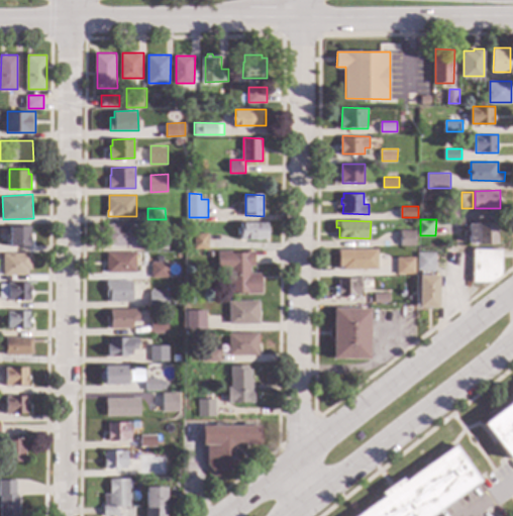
[(269,237),(242,237),(243,222),(270,222),(269,237)]
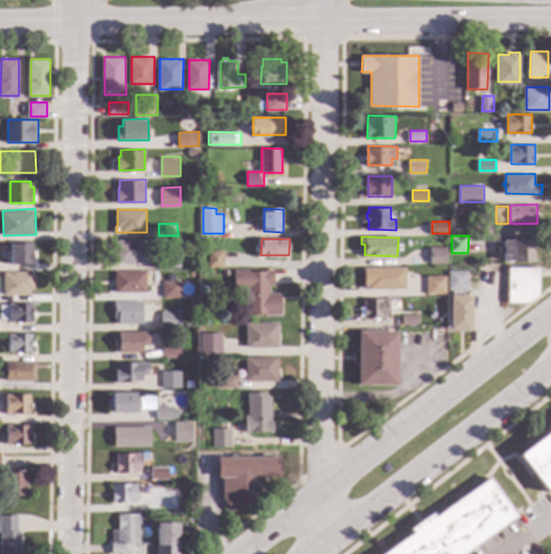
[(535,260),(505,259),(505,252),(500,252),(501,246),(504,246),(504,240),(516,240),(516,239),(535,239),(535,260)]
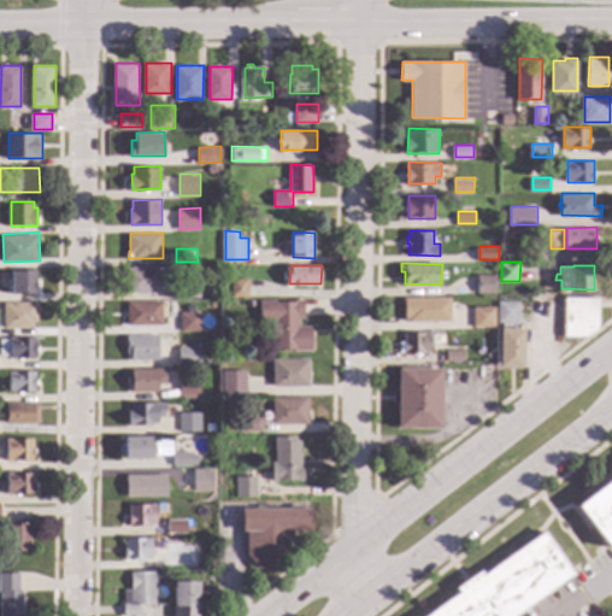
[(170,287),(162,287),(162,292),(129,293),(129,267),(170,267),(170,287)]
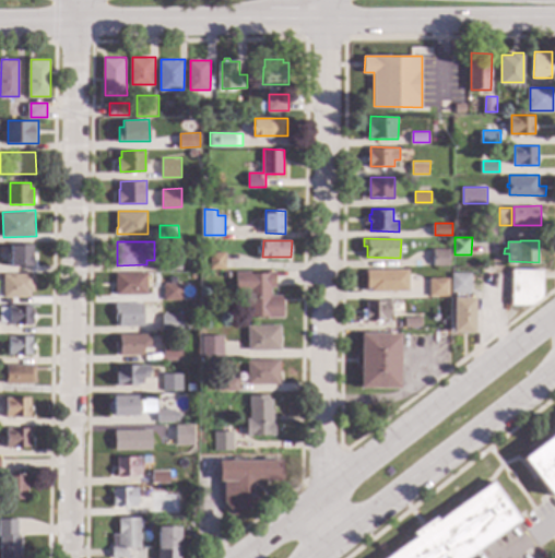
[(35,264),(13,265),(12,244),(34,242),(35,264)]
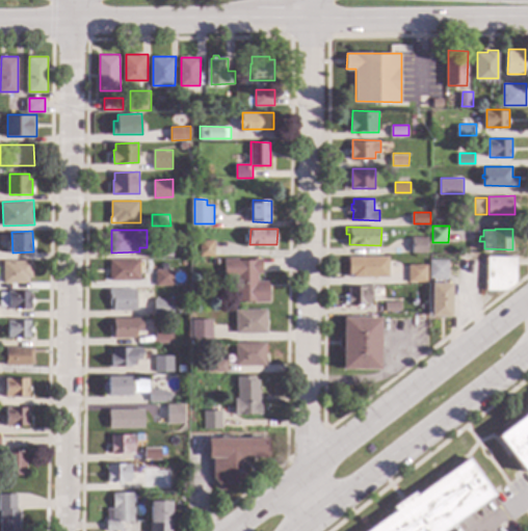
[(429,251),(414,251),(414,235),(429,235),(429,251)]
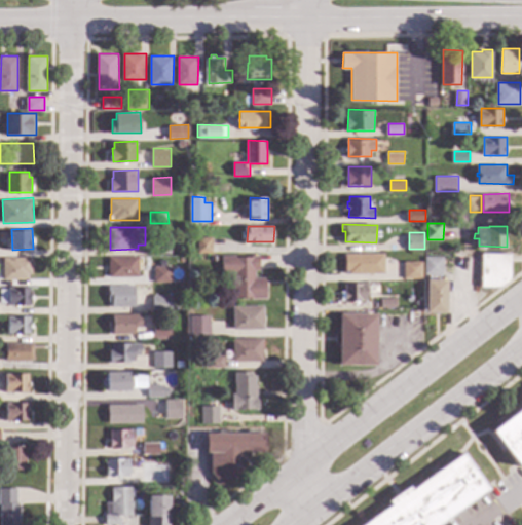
[(213,252),(199,252),(200,236),(214,236),(213,252)]
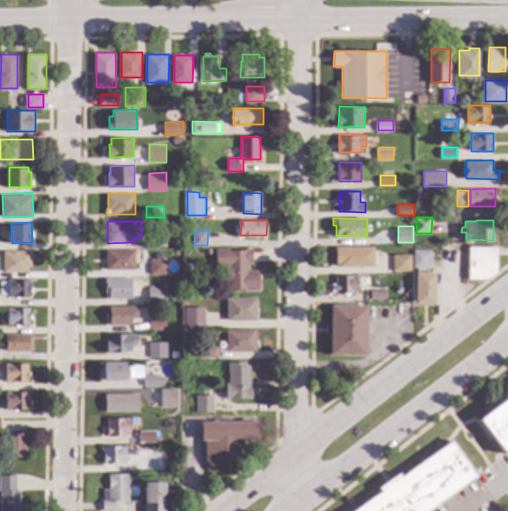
[(168,245),(150,246),(150,234),(168,234),(168,245)]
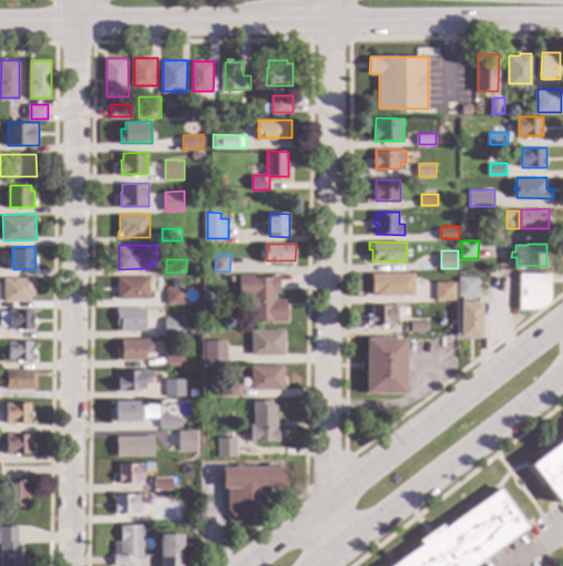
[(416,294),(374,294),(374,273),(416,274),(416,294)]
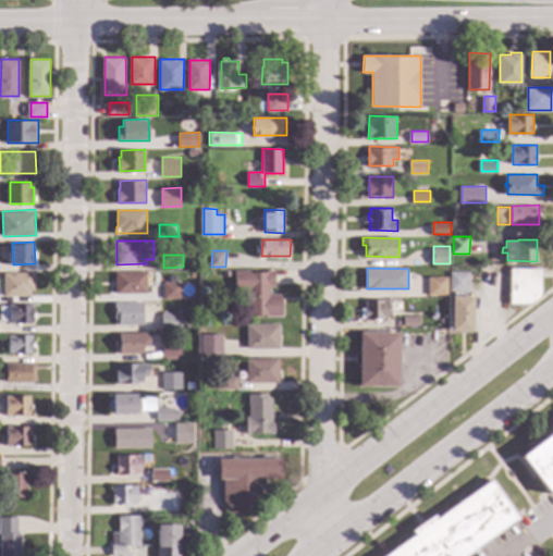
[(542,295),(531,304),(512,303),(512,268),(542,268),(542,295)]
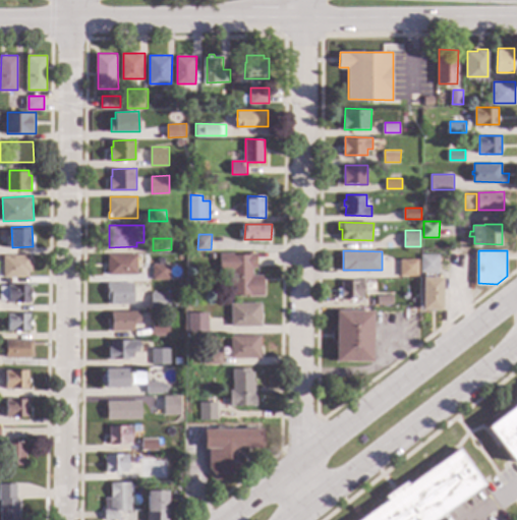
[(257,267),(254,267),(254,274),(265,274),(265,295),(250,295),(250,294),(233,294),(233,271),(222,271),(222,251),(257,251),(257,267)]
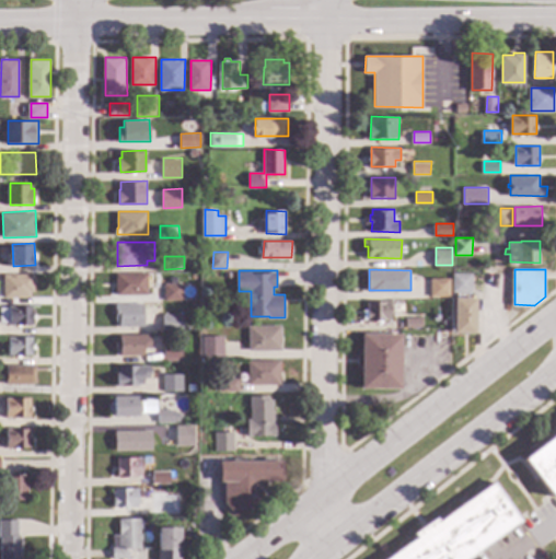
[(149,294),(118,294),(117,272),(149,272),(149,294)]
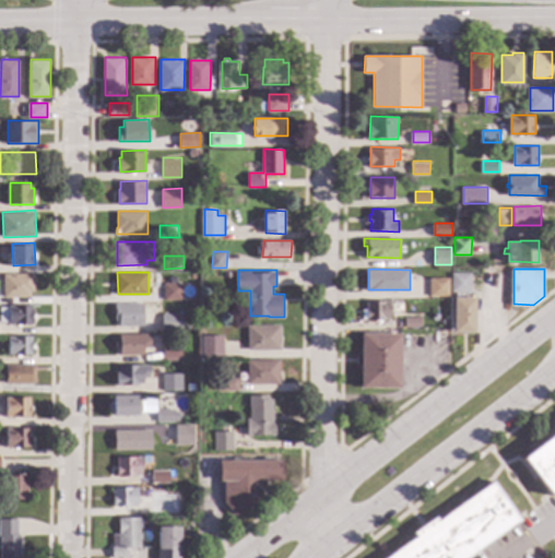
[(35,291),(32,291),(32,296),(6,297),(6,273),(35,273),(35,291)]
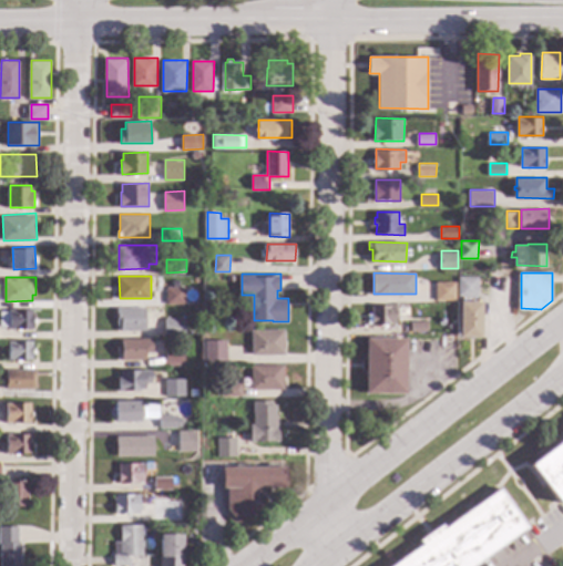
[(479,295),(460,295),(461,277),(479,277),(479,295)]
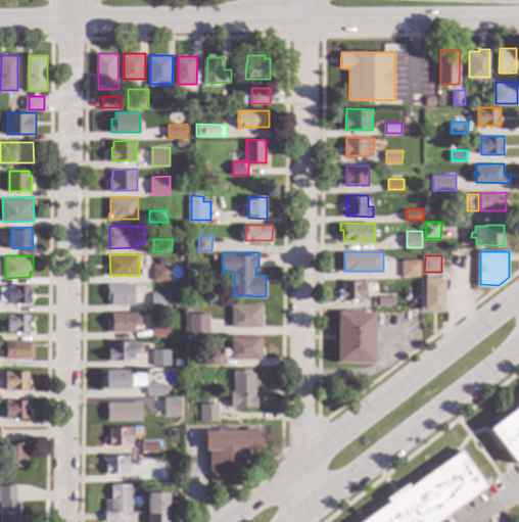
[(172,279),(155,279),(155,265),(172,265),(172,279)]
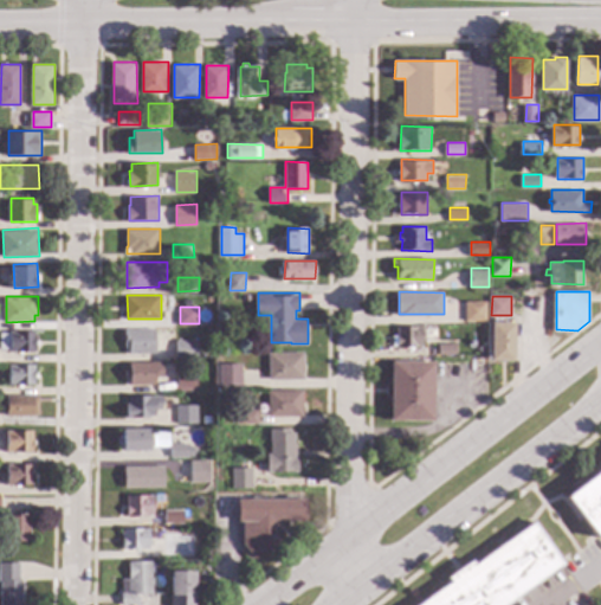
[(476,320),(459,320),(459,309),(477,309),(476,320)]
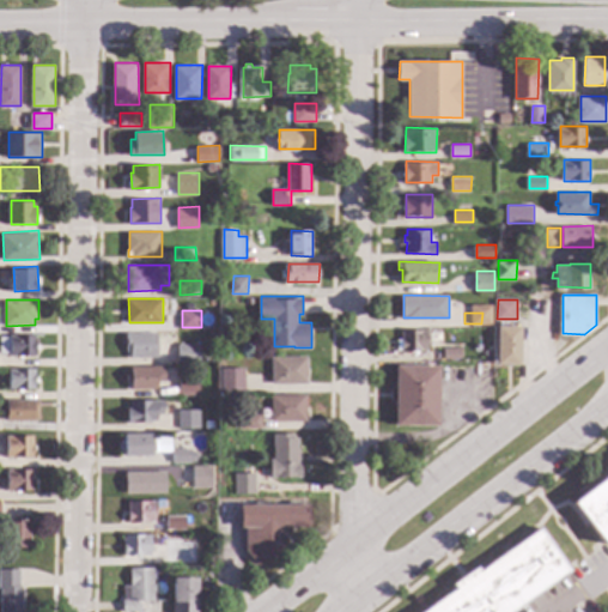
[(522,363),(499,363),(499,325),(522,325),(522,363)]
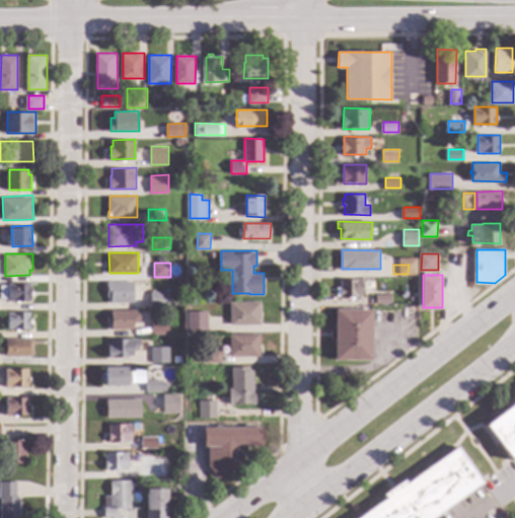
[(365,287),(364,287),(364,296),(339,296),(339,287),(342,287),(342,279),(365,279),(365,287)]
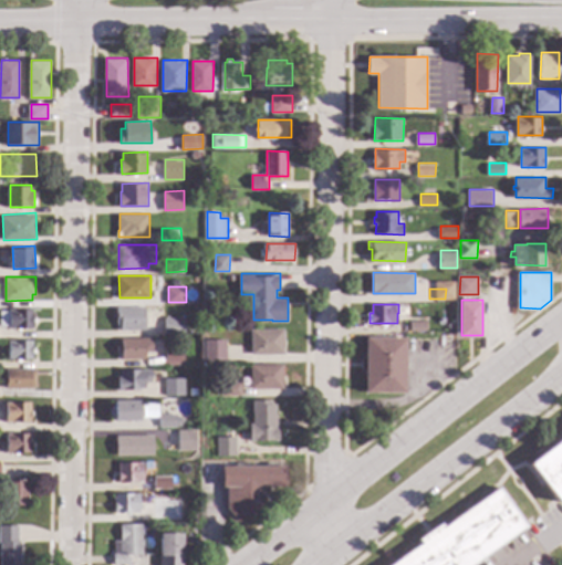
[(147,330),(122,330),(122,324),(118,324),(118,306),(147,306),(147,330)]
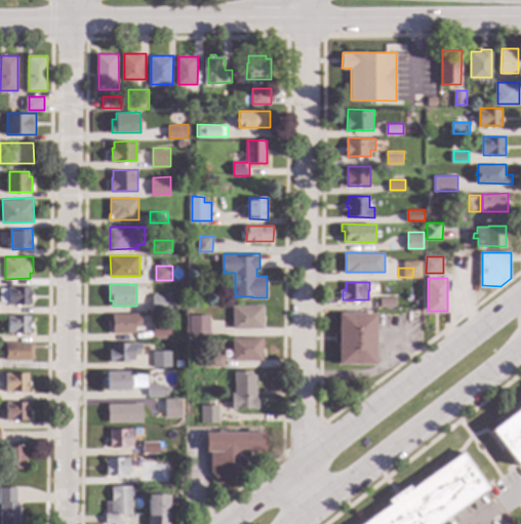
[(32,304),(9,304),(9,301),(1,301),(1,287),(9,287),(9,286),(32,286),(32,304)]
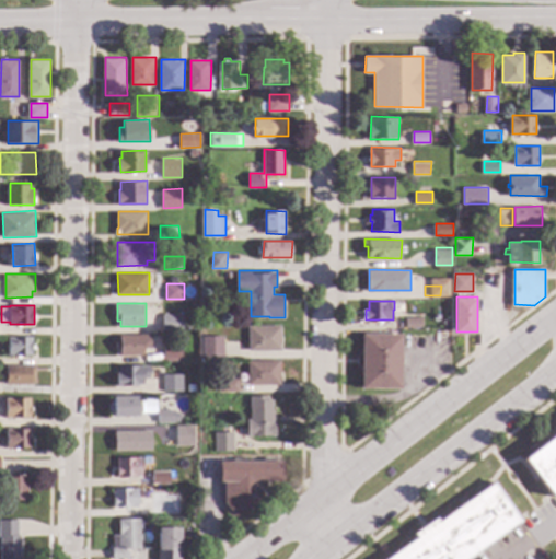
[(184,330),(164,330),(165,313),(184,314),(184,330)]
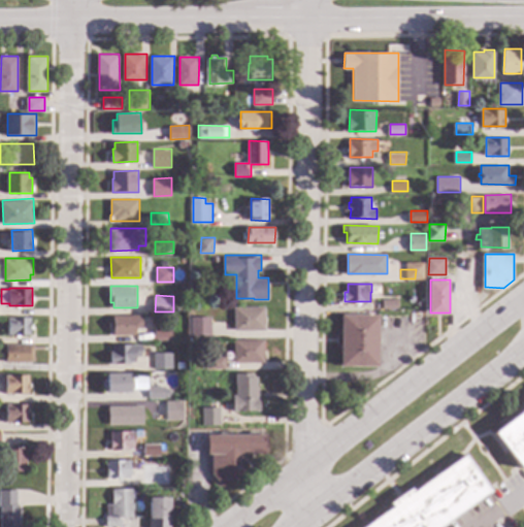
[(399,308),(384,308),(384,298),(399,298),(399,308)]
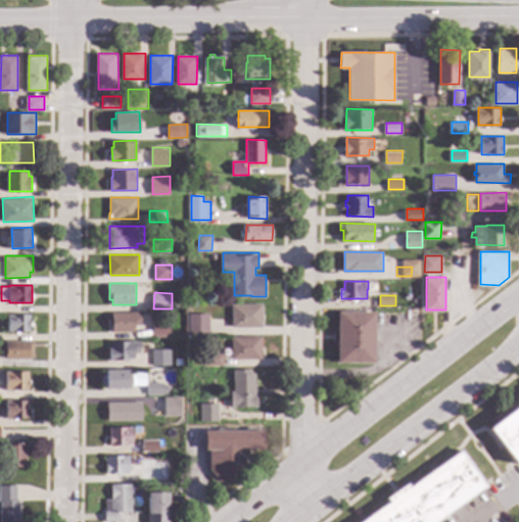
[(264,313),(267,313),(267,320),(264,320),(264,327),(234,327),(234,302),(264,303),(264,313)]
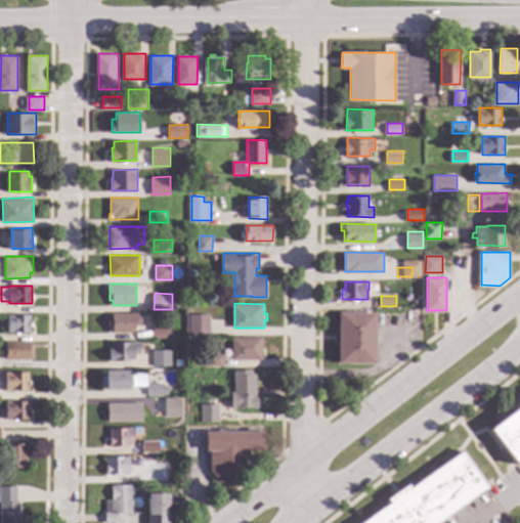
[(377,363),(340,362),(340,342),(336,342),(336,332),(340,332),(341,311),(377,311),(377,363)]
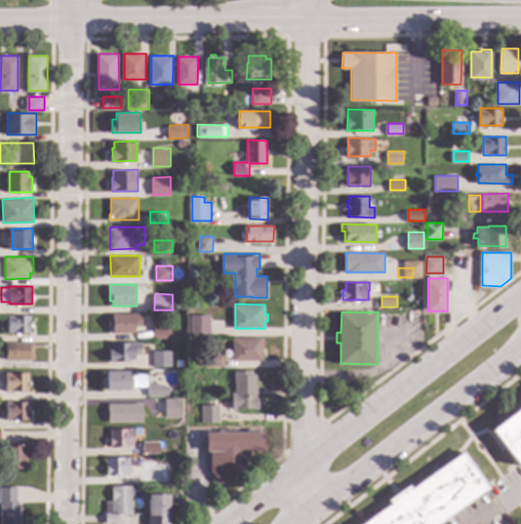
[(142,313),(143,325),(135,325),(135,332),(114,332),(114,326),(109,326),(109,319),(114,319),(114,313),(142,313)]
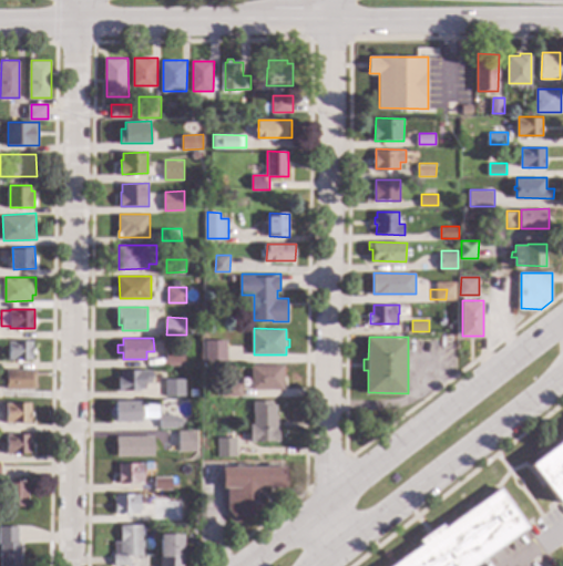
[(228,360),(207,359),(207,339),(228,339),(228,360)]
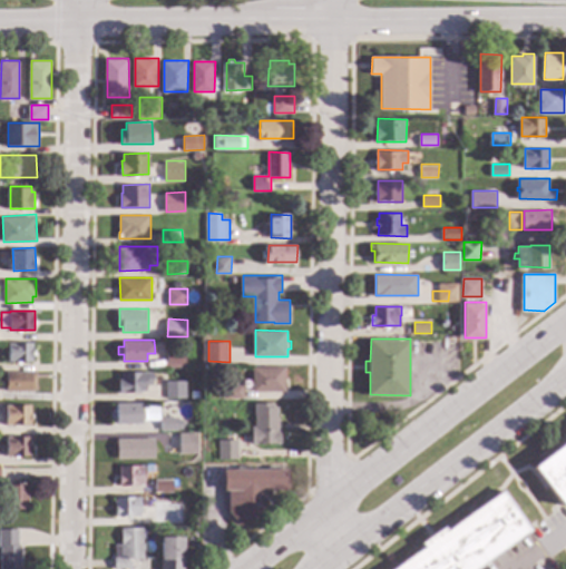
[(33,361),(9,361),(9,342),(33,342),(33,361)]
